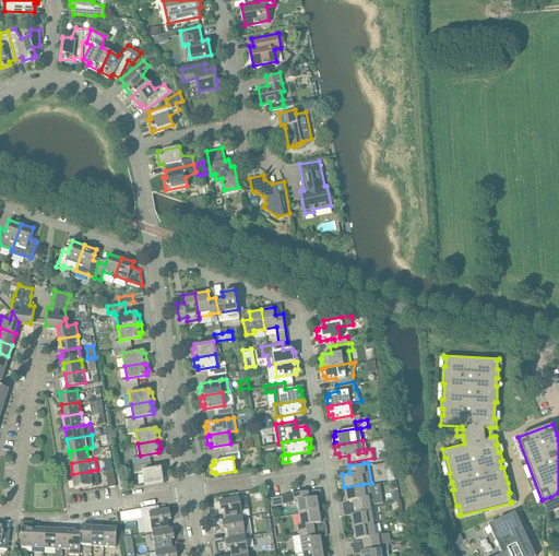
[(144,483),(164,480),(163,477),(166,476),(165,470),(162,470),(161,466),(142,470),(144,483)]
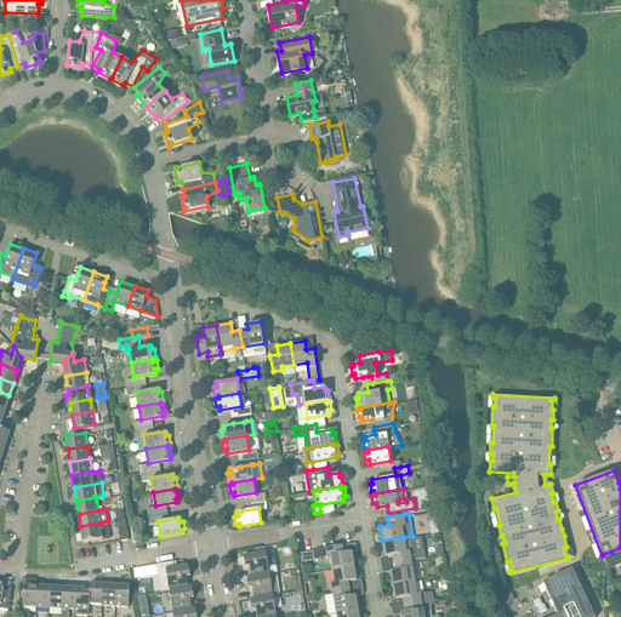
[(129,537),(126,519),(118,521),(120,538),(129,537)]
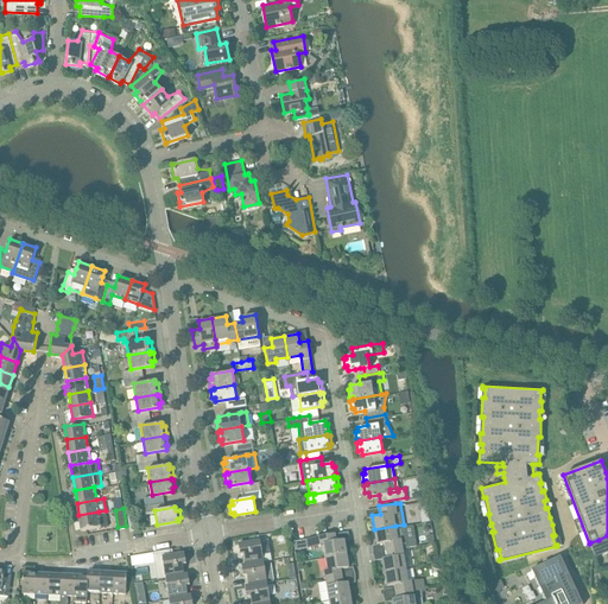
[(99,512),(78,515),(81,528),(101,525),(99,512)]
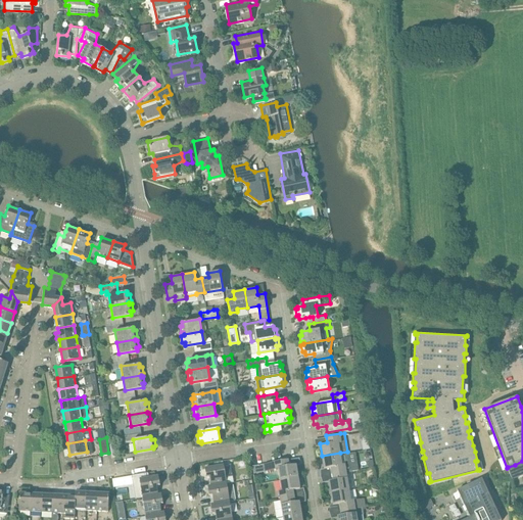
[(340,453),(322,456),(324,467),(331,466),(332,472),(345,470),(350,469),(357,468),(355,462),(349,463),(347,452),(340,453)]
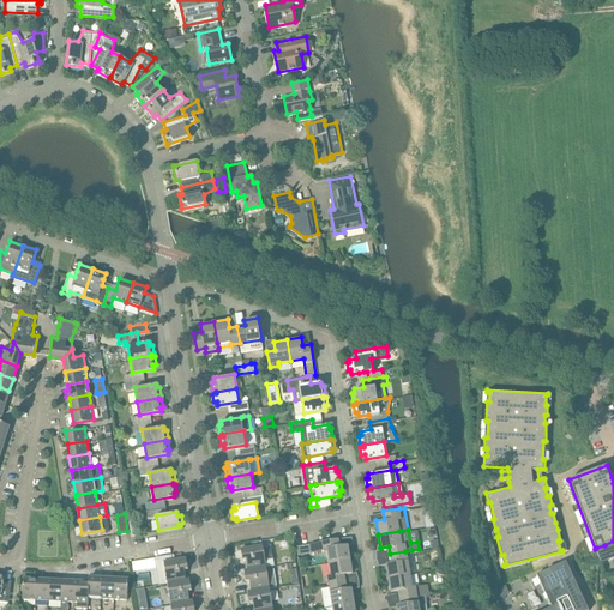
[(329,561),(350,557),(348,544),(339,545),(338,537),(309,542),(312,551),(326,549),(329,561)]
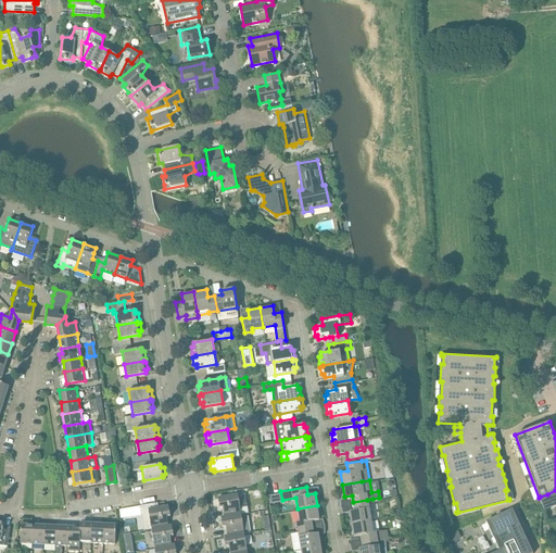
[(234,493),(217,497),(219,506),(223,505),(224,515),(241,512),(240,505),(248,504),(245,491),(238,493),(234,493)]
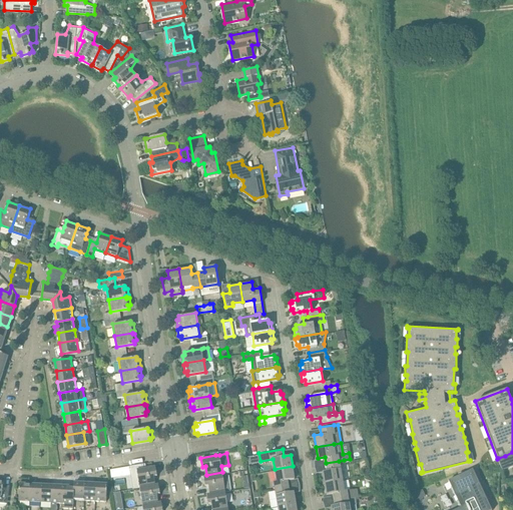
[(327,470),(323,470),(325,482),(342,479),(339,461),(326,463),(327,470)]
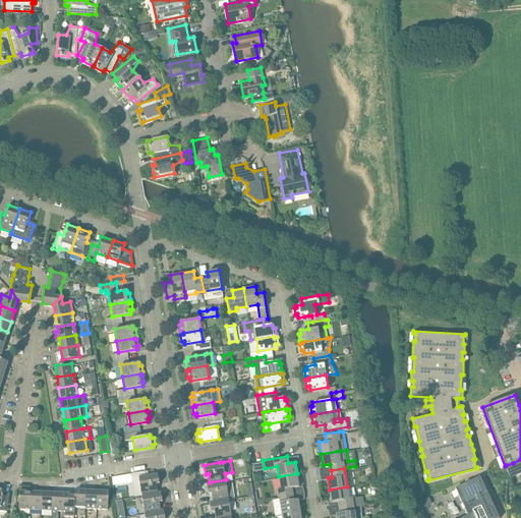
[(131,472),(111,475),(112,482),(132,479),(134,495),(141,494),(158,491),(157,482),(159,481),(158,472),(149,474),(148,469),(131,472)]
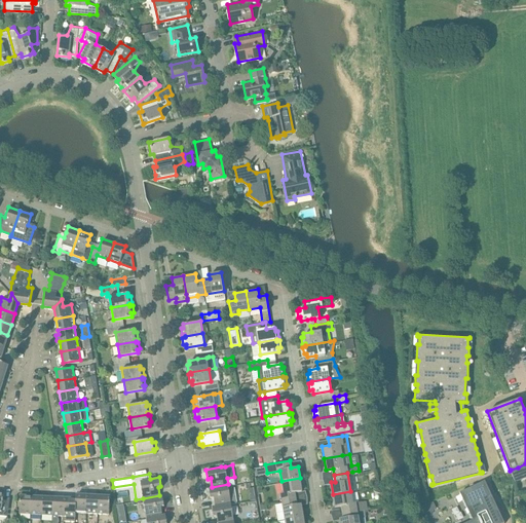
[(300,478),(282,481),(284,492),(280,492),(282,499),(296,497),(295,491),(301,490),(300,478)]
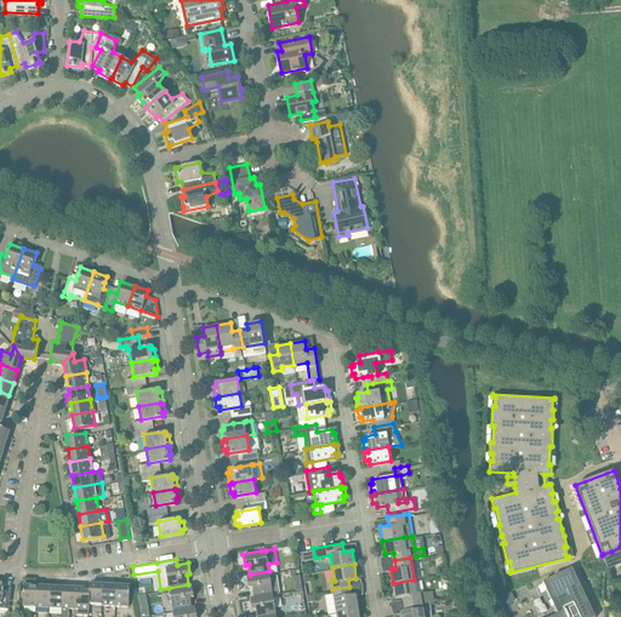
[(571,566),(542,580),(558,612),(546,616),(591,616),(594,616),(571,566)]
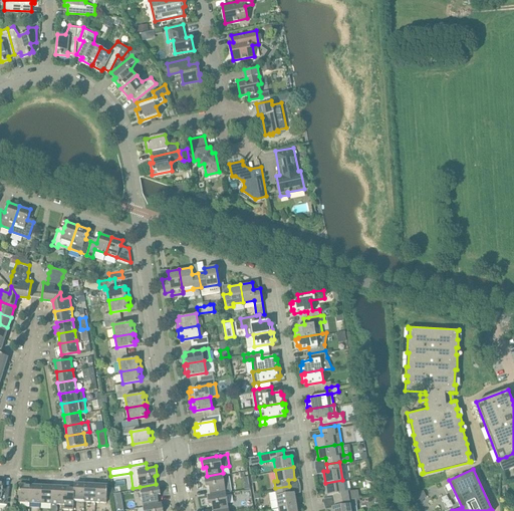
[(207,476),(204,476),(206,486),(209,485),(210,494),(226,491),(230,490),(227,472),(223,473),(207,476)]
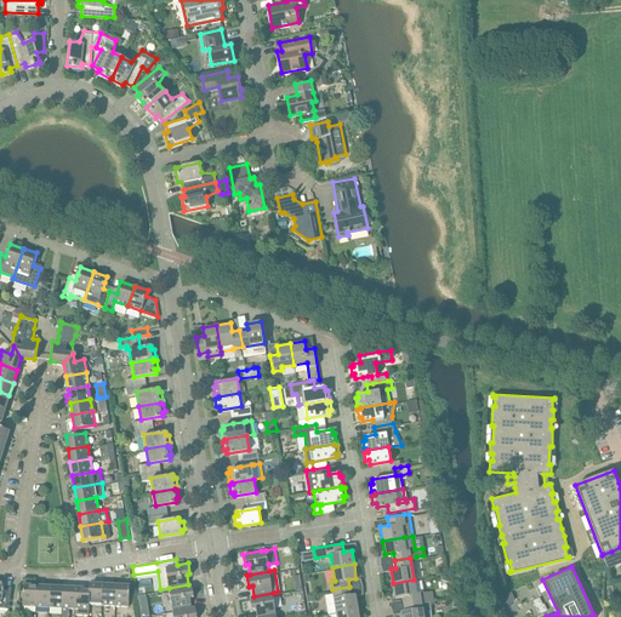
[(414,580),(393,583),(396,596),(404,595),(405,603),(433,598),(432,589),(416,592),(414,580)]
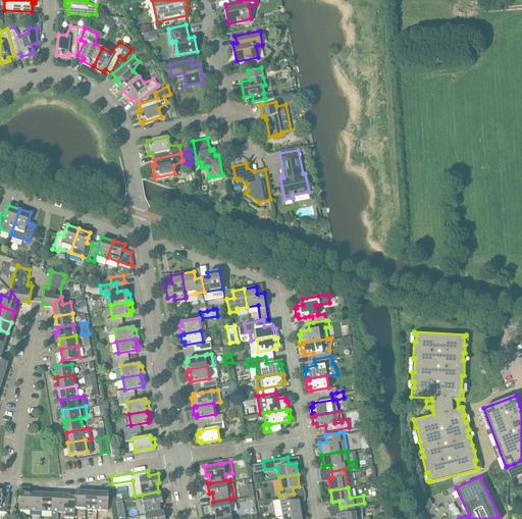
[(0,509),(7,511),(9,492),(3,491),(4,488),(0,488),(0,509)]
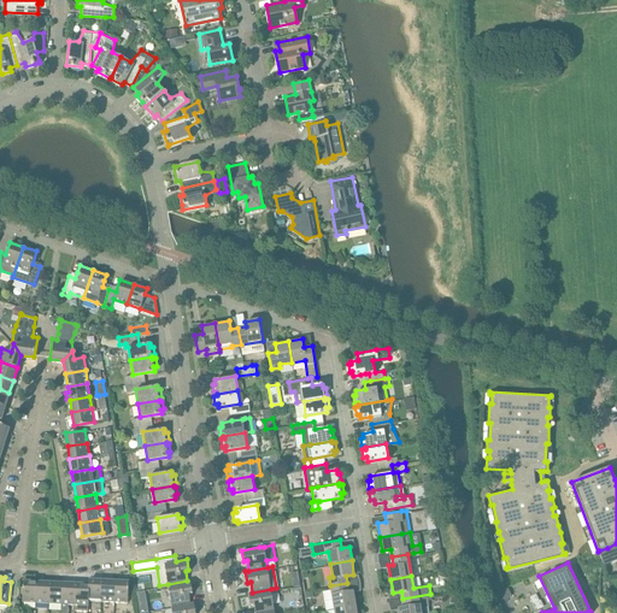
[(89,578),(88,583),(89,583),(88,599),(101,599),(103,579),(89,578)]
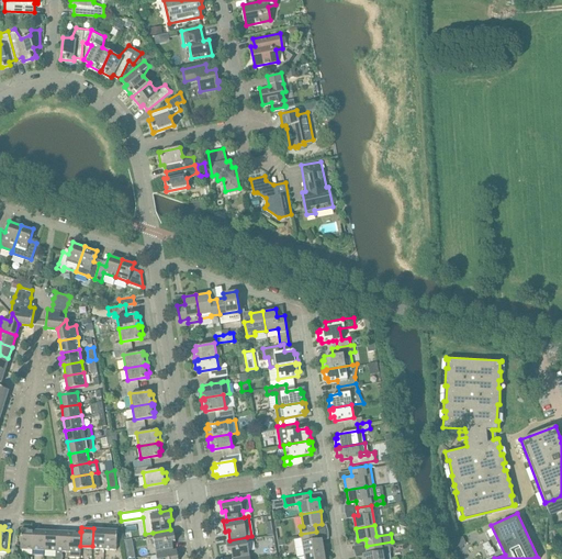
[(21,547),(33,548),(34,529),(21,528),(21,547)]
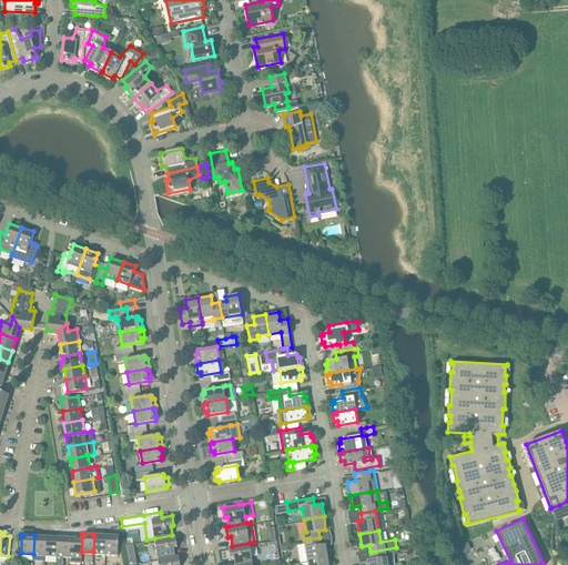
[(107,534),(94,534),(93,552),(105,553),(107,534)]
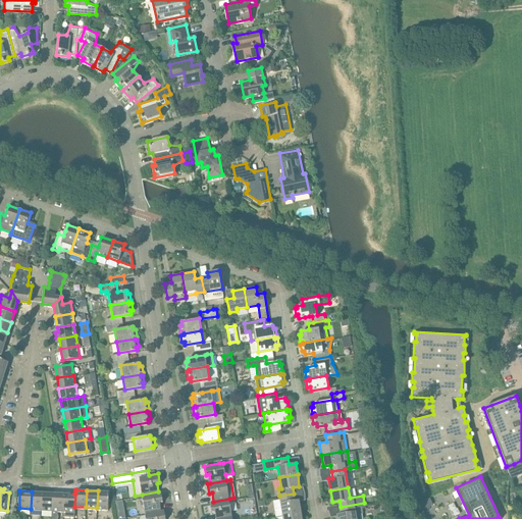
[(109,491),(98,490),(97,508),(108,508),(109,491)]
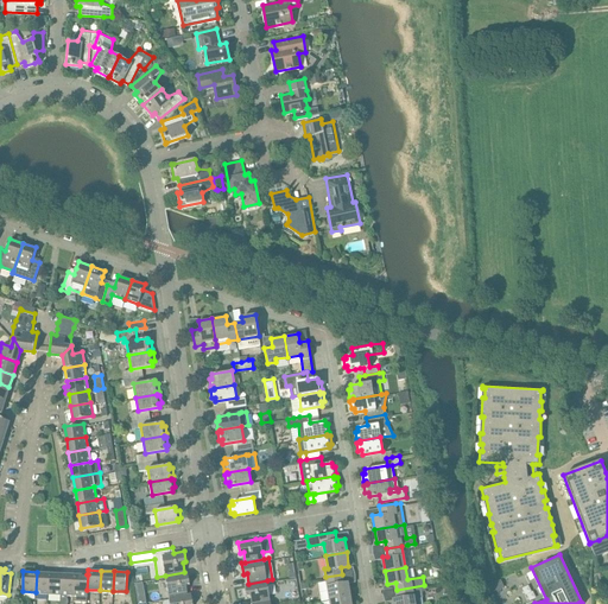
[(49,572),(37,572),(36,592),(49,592),(49,572)]
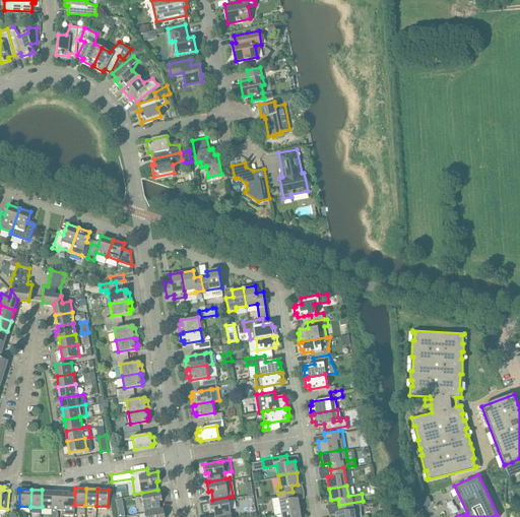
[(52,508),(53,491),(42,490),(42,507),(52,508)]
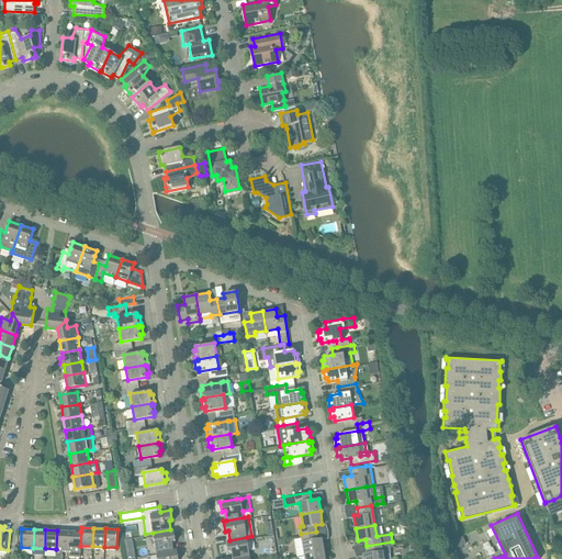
[(170,529),(153,533),(156,552),(173,549),(171,540),(175,539),(173,529),(170,529)]
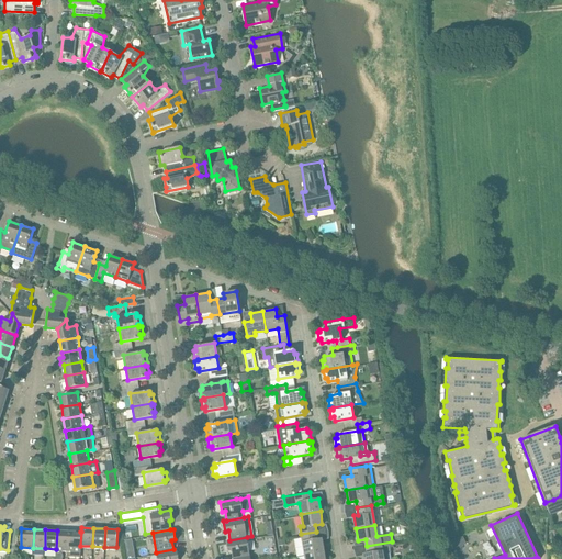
[(69,530),(57,530),(56,549),(55,558),(62,558),(63,551),(60,551),(60,549),(68,549),(69,530)]
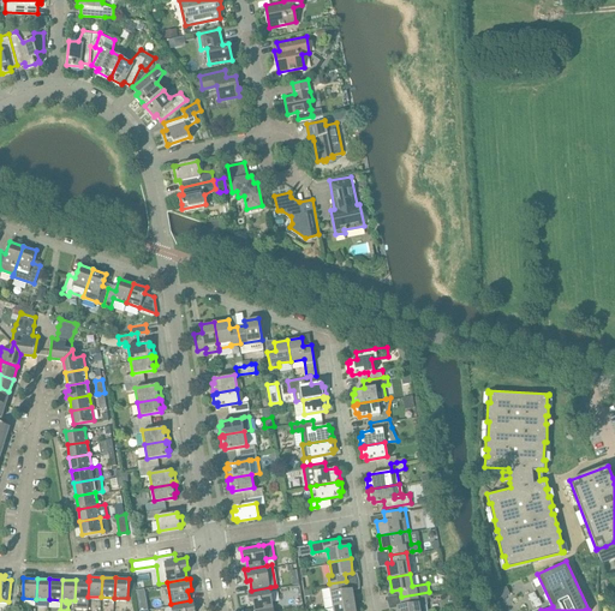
[(89,581),(88,581),(76,580),(75,600),(75,606),(88,607),(88,597),(89,581)]
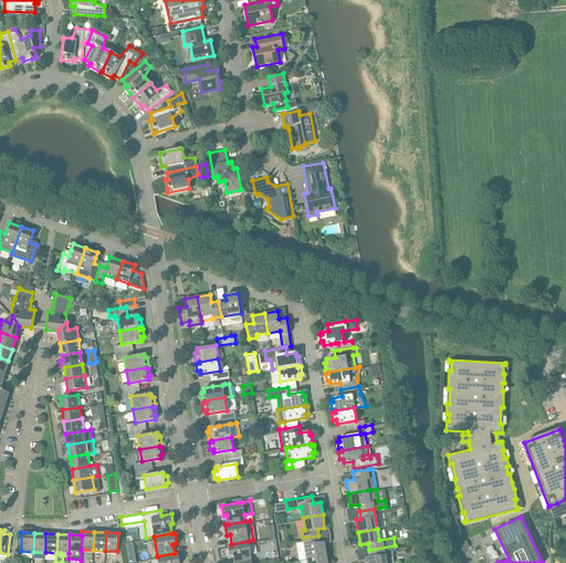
[(318,535),(303,538),(306,558),(326,554),(324,542),(320,542),(318,535)]
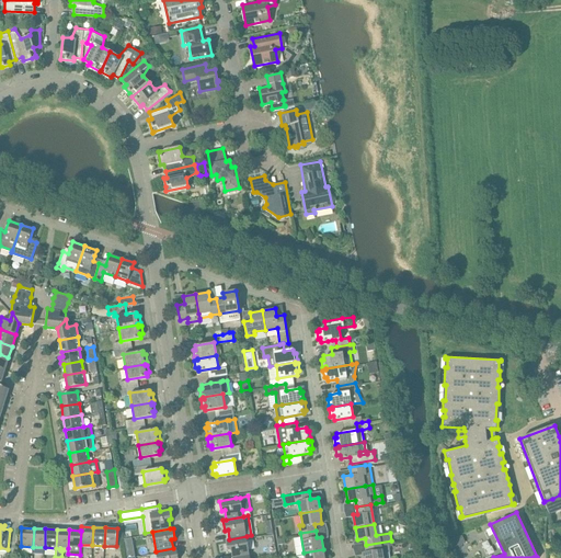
[(462,534),(450,539),(454,545),(465,539),(462,534)]
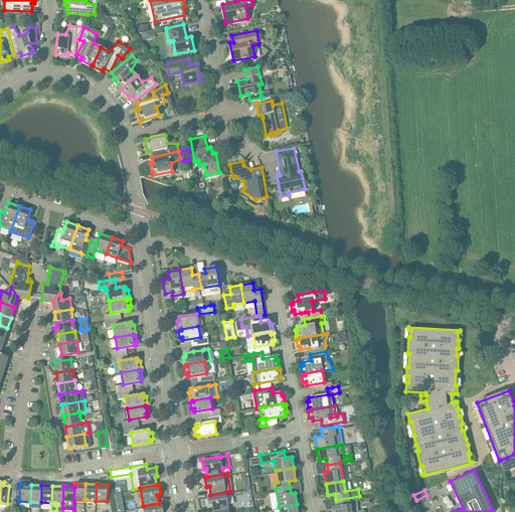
[(121,491),(114,492),(117,510),(124,508),(121,491)]
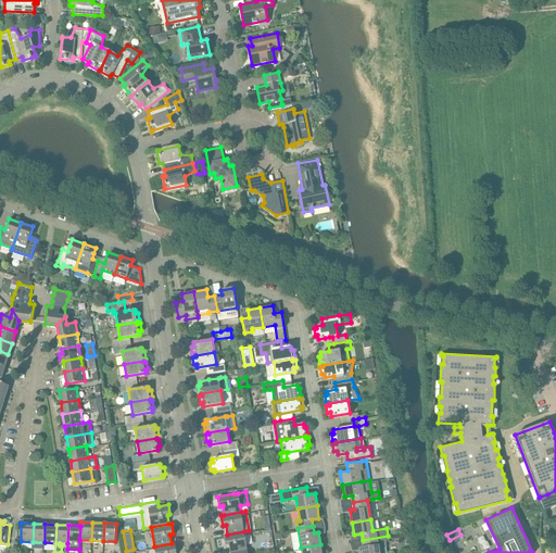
[(227,535),(224,535),(226,544),(229,544),(230,552),(232,552),(248,551),(244,531),(227,535)]
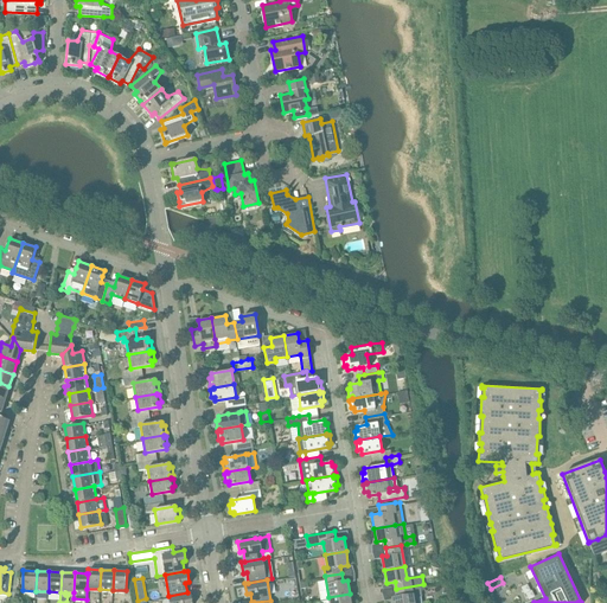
[(397,597),(393,597),(393,602),(422,602),(420,585),(423,585),(423,584),(396,589),(397,597)]
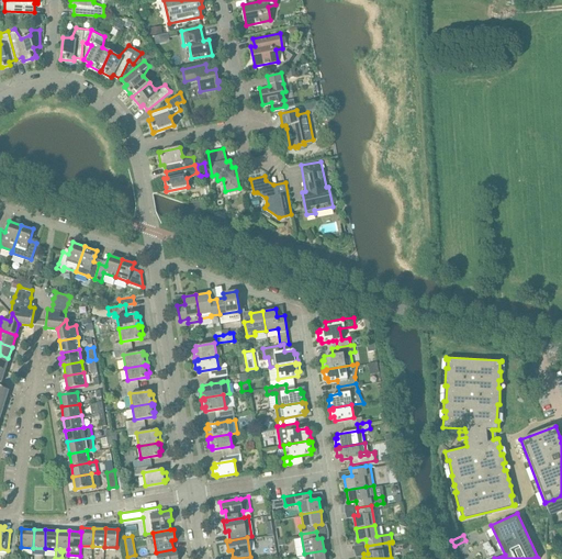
[(173,549),(156,552),(157,558),(178,558),(177,549),(173,549)]
